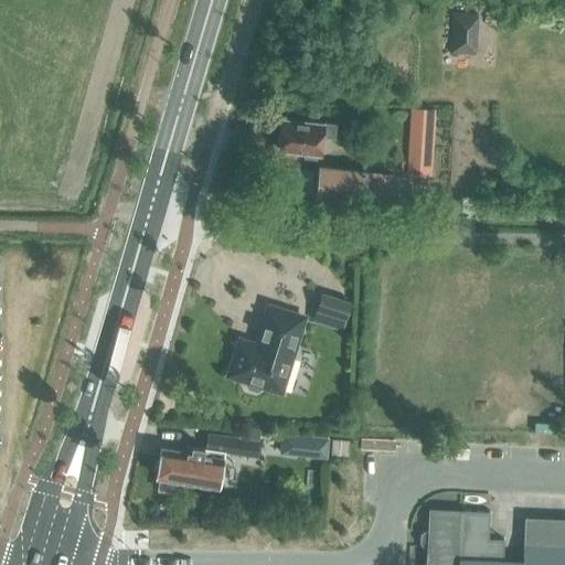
[(476,54),(477,14),(452,13),(451,53),(476,54)]
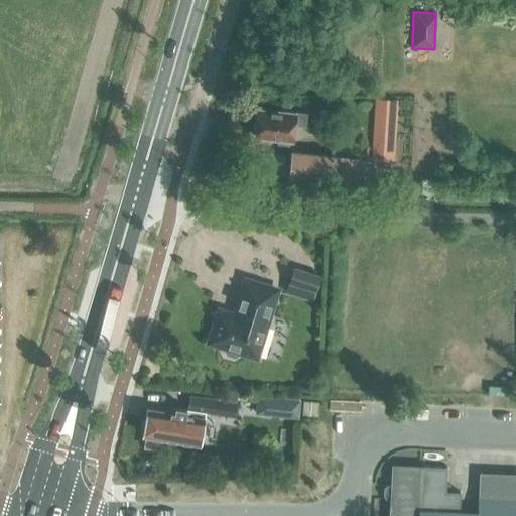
[(372,161),(393,162),(397,101),(376,100),(372,161)]
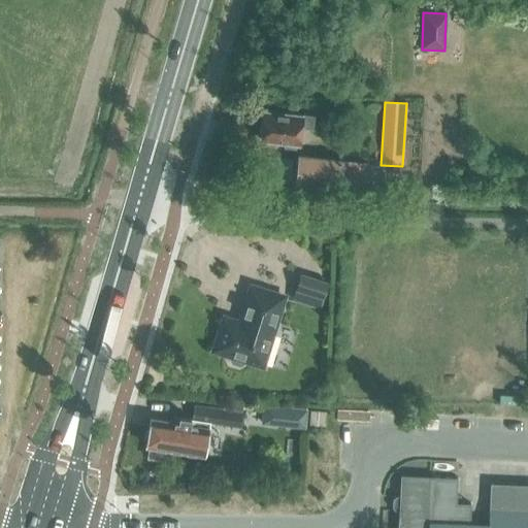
[(285,143),(284,149),(296,151),(296,146),(300,147),(302,128),(312,130),(314,117),(303,116),(303,117),(265,111),(261,141),(285,143)]
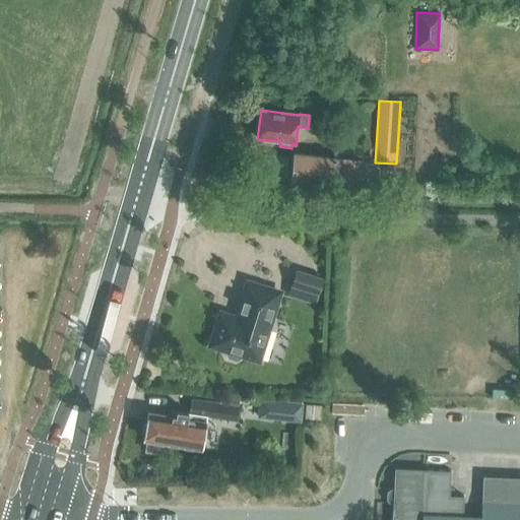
[(360,161),(336,159),(336,157),(294,153),(290,182),(334,186),(334,181),(358,184),(360,161)]
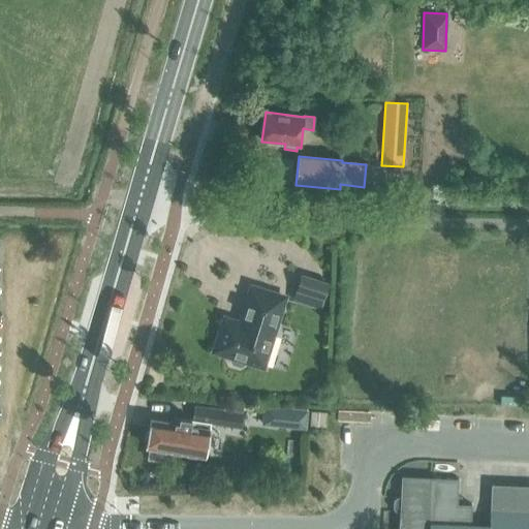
[(329,286),(302,277),(297,291),(323,300),(329,286)]
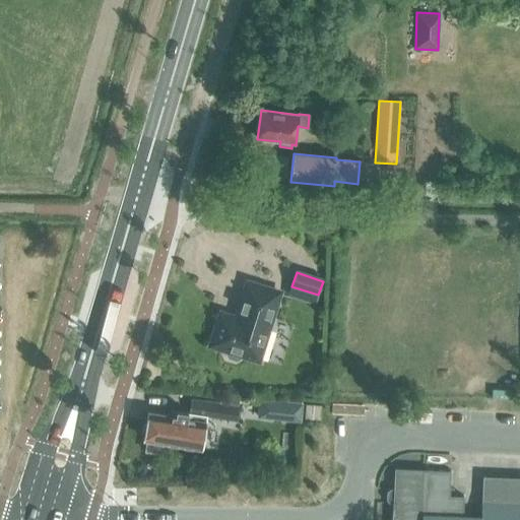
[(228,359),(236,362),(240,360),(241,354),(258,360),(279,293),(247,282),(236,318),(220,314),(210,345),(226,350),(225,354),(228,359)]
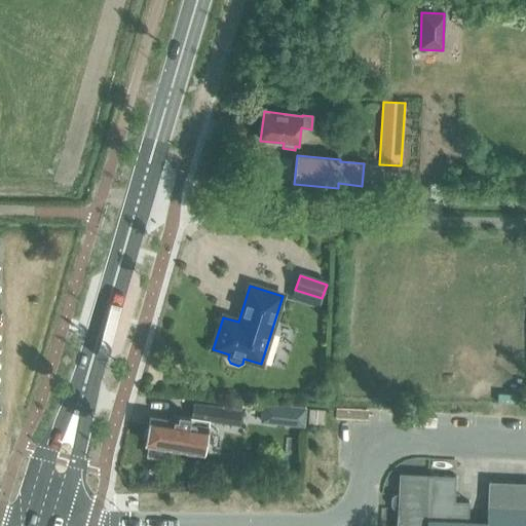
[(306,390),(305,397),(308,401),(313,402),(318,398),(320,392),(316,387),(311,386),(306,390)]
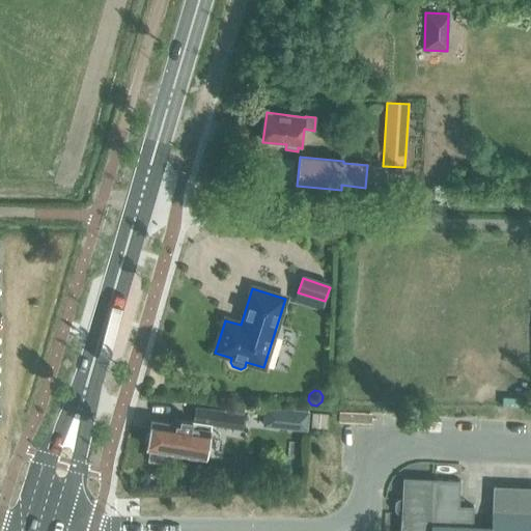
[(263,408),(261,426),(306,431),(308,412),(263,408)]
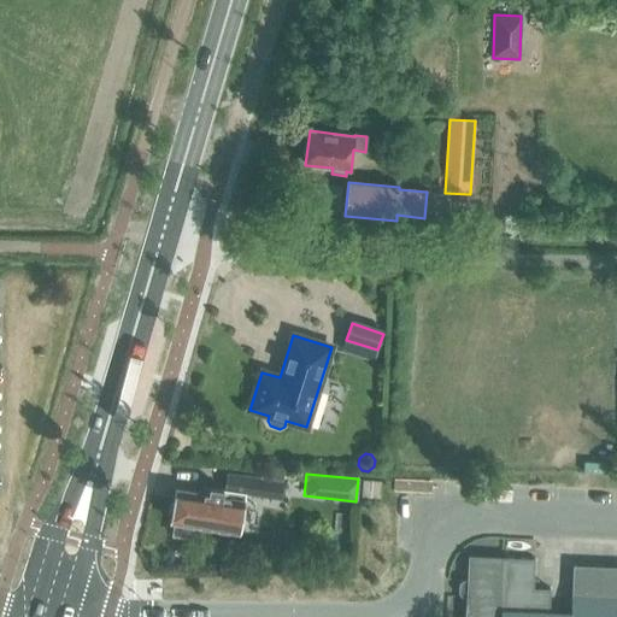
[(210,488),(209,495),(205,494),(177,489),(172,518),(171,522),(176,523),(175,536),(191,539),(194,526),(217,529),(239,533),(245,495),(280,500),(283,482),(265,479),(238,475),(235,492),(223,491),(210,488)]
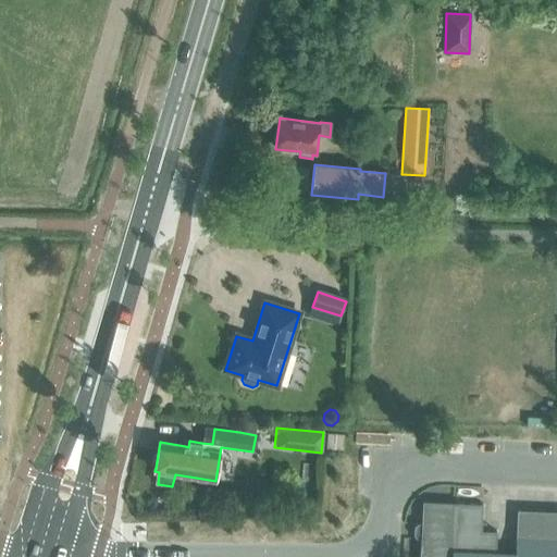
[(326,447),(344,448),(344,431),(326,430),(326,447)]
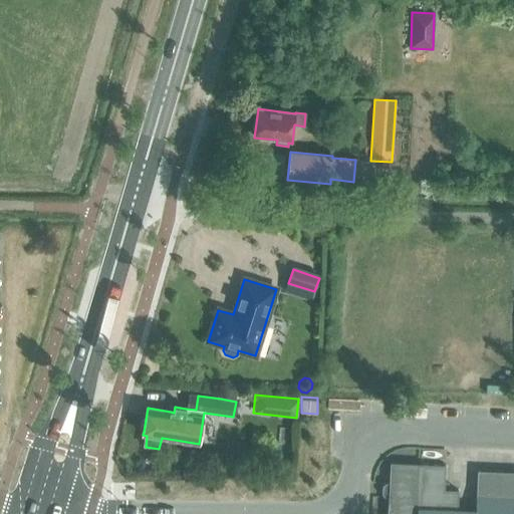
[(513,513),(513,472),(477,471),(475,512),(457,511),(458,490),(444,489),(446,466),(391,464),(390,484),(387,483),(386,484),(382,487),(382,495),(384,497),(386,498),(389,498),(388,510),(388,513),(513,513)]
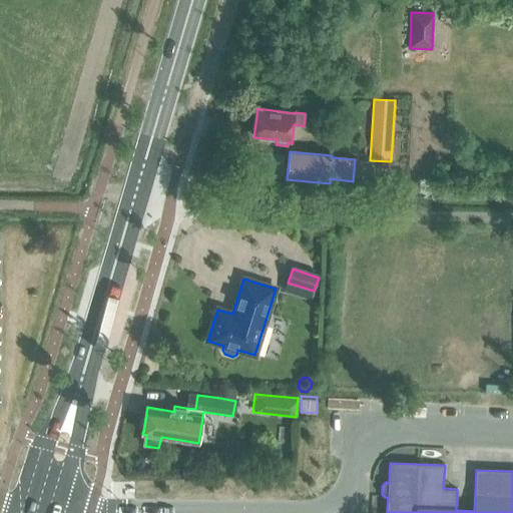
All buildings are outlined.
